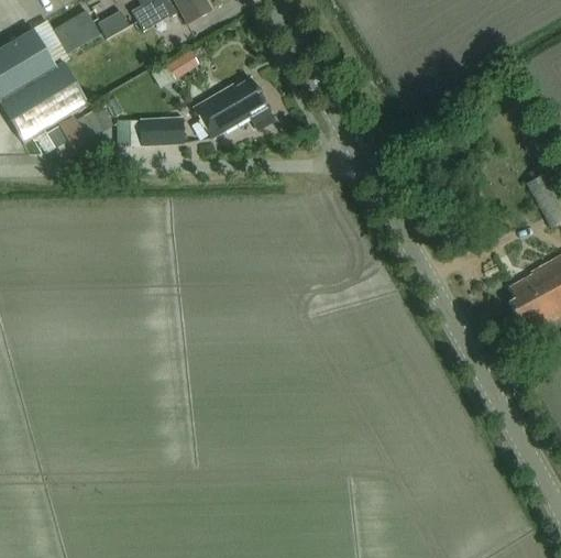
[(140,0),(142,4),(149,14),(160,8),(172,0),(140,0)]
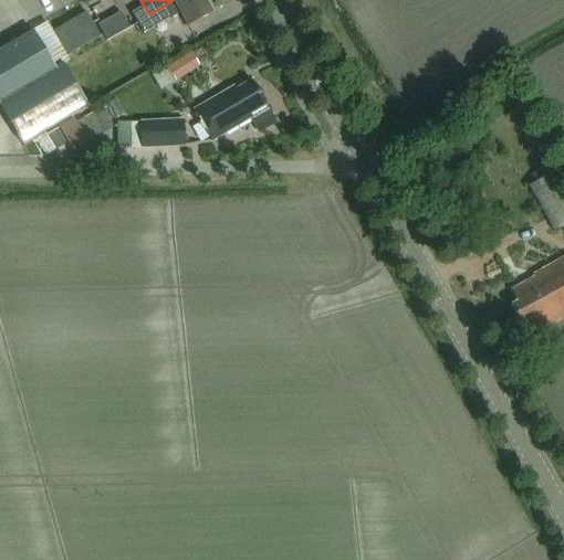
[(189,23),(213,9),(208,0),(176,0),(189,23)]
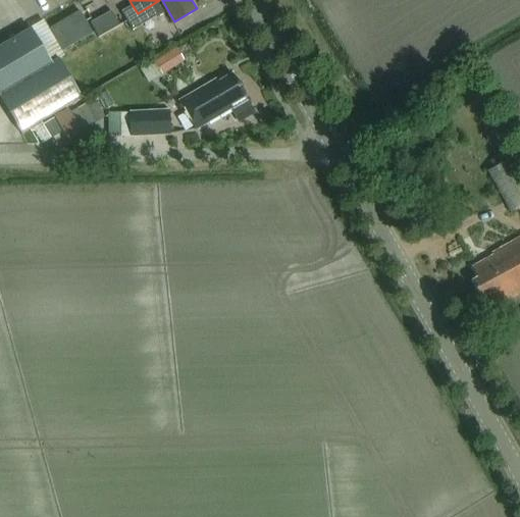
[(132,4),(122,9),(134,29),(153,16),(148,7),(138,13),(132,4)]
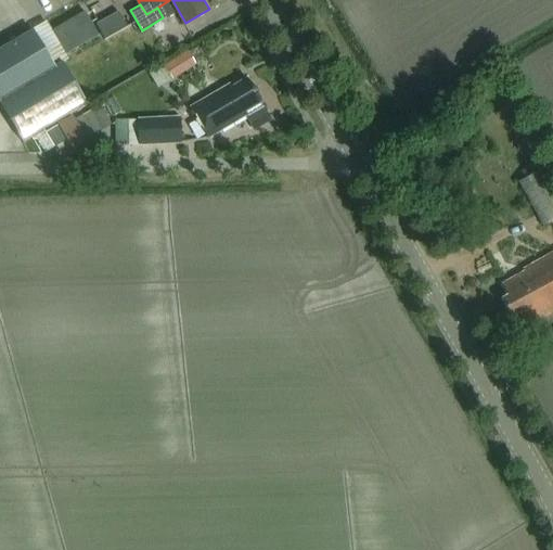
[(102,32),(88,8),(51,29),(65,53),(102,32)]
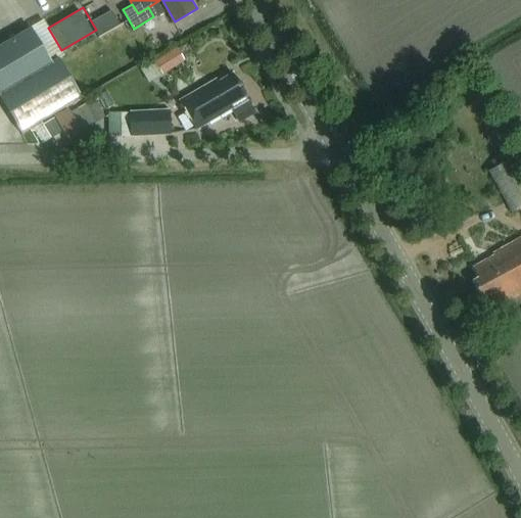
[(0,45),(0,94),(53,62),(33,27),(0,45)]
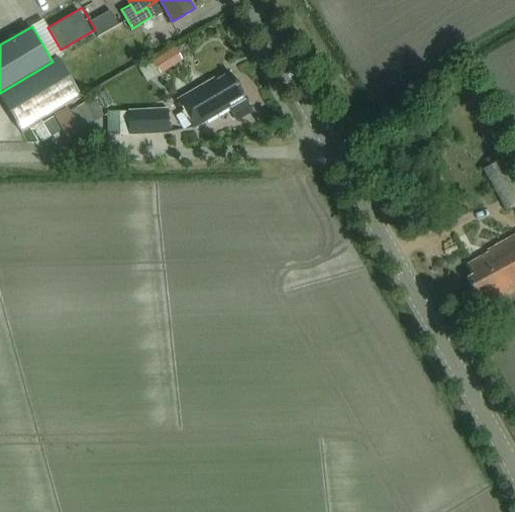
[(179,42),(155,58),(163,71),(188,57),(179,42)]
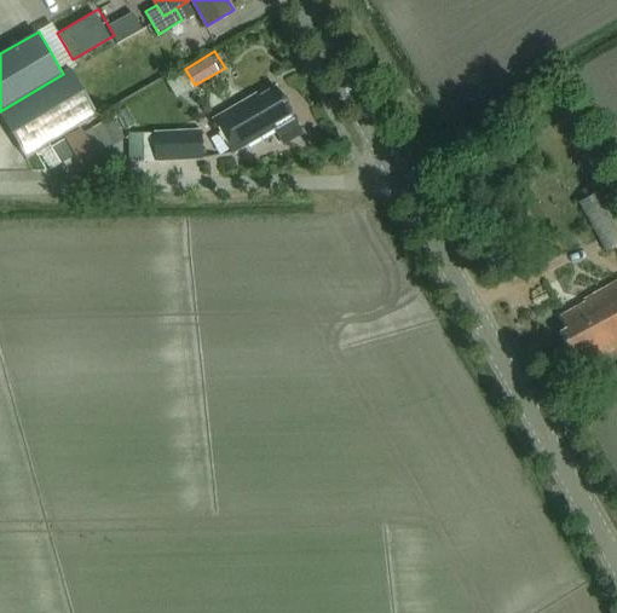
[(63,74),(0,111),(0,113),(26,155),(98,113),(71,69),(63,74)]
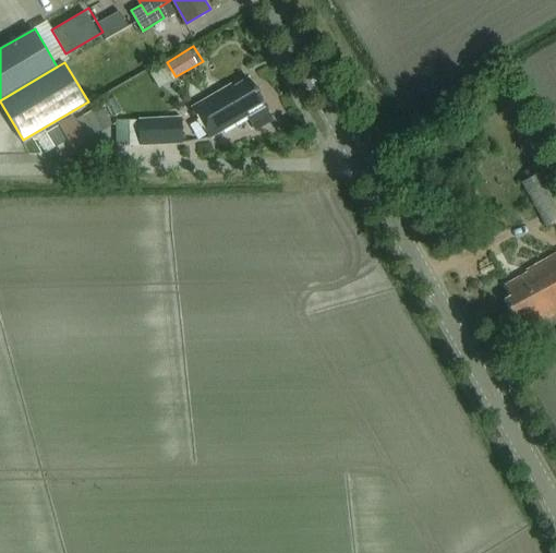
[(265,104),(248,74),(193,106),(210,135),(265,104)]
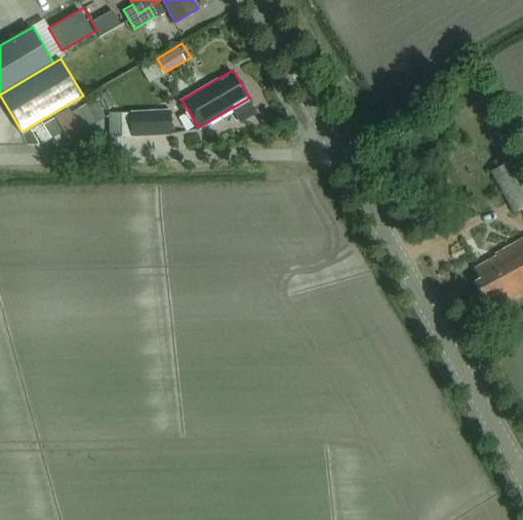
[(171,110),(130,111),(130,110),(122,111),(122,134),(131,134),(131,133),(172,132),(171,110)]
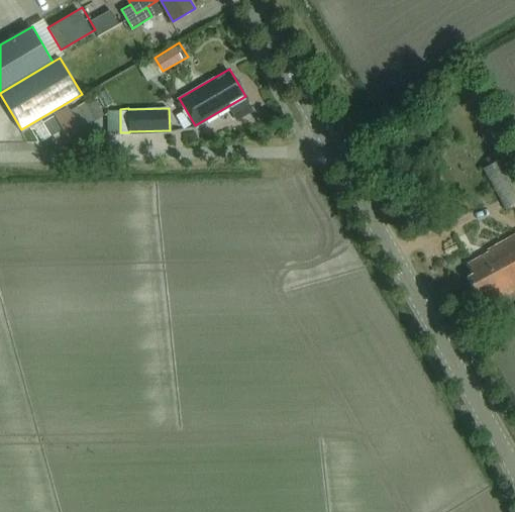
[(109,109),(109,132),(120,132),(120,109),(109,109)]
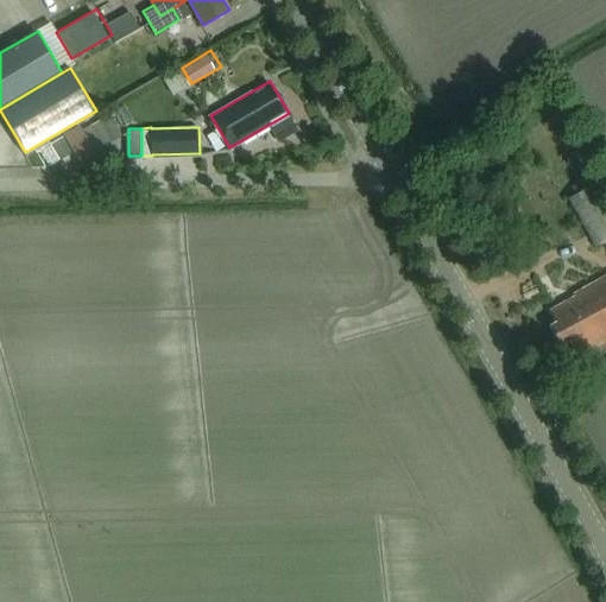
[(598,246),(605,241),(605,191),(599,181),(570,196),(598,246)]
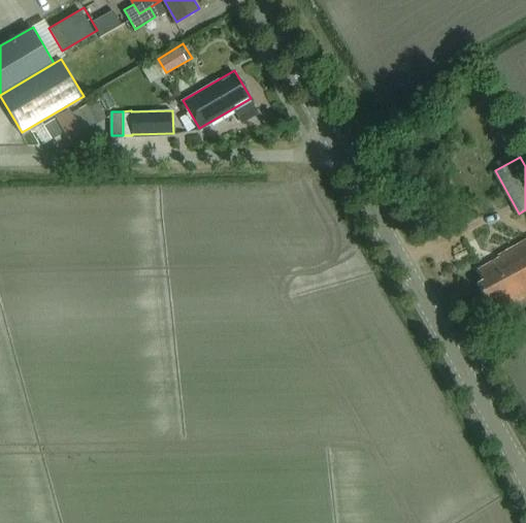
[(500,308),(525,293),(525,237),(499,254),(500,256),(478,268),(484,279),(478,283),(487,298),(493,295),(500,308)]
